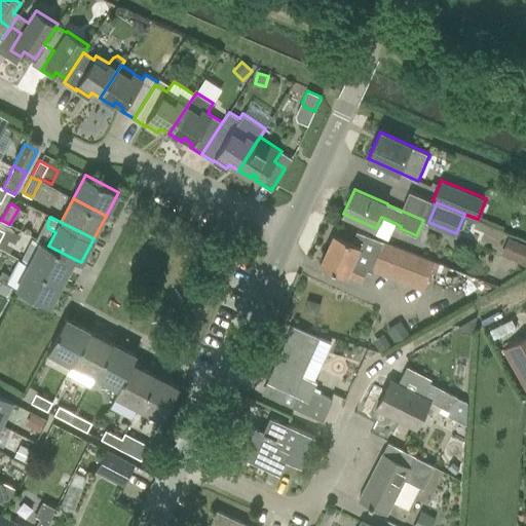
[(6,227),(4,230),(0,237),(0,247),(9,253),(20,234),(11,230),(6,227)]
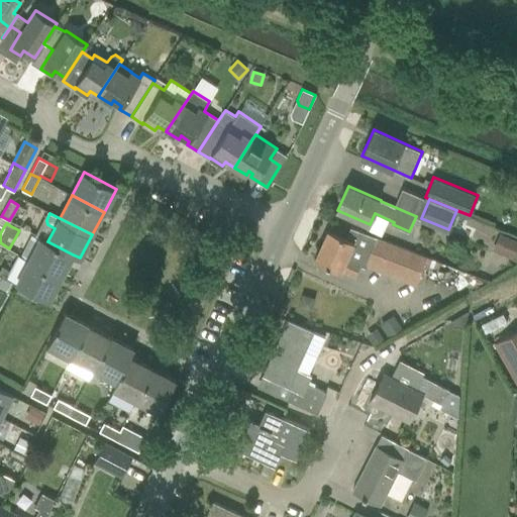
[(354,241),(328,229),(314,260),(355,279),(363,264),(347,257),(354,241)]
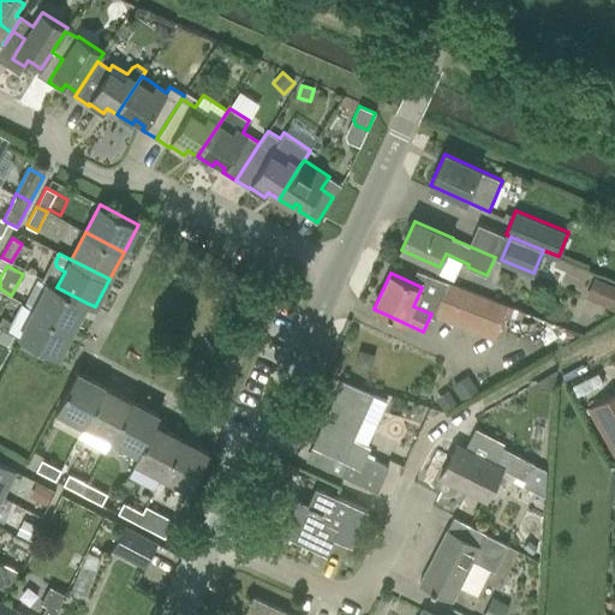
[(614,286),(595,278),(587,297),(614,308),(614,286)]
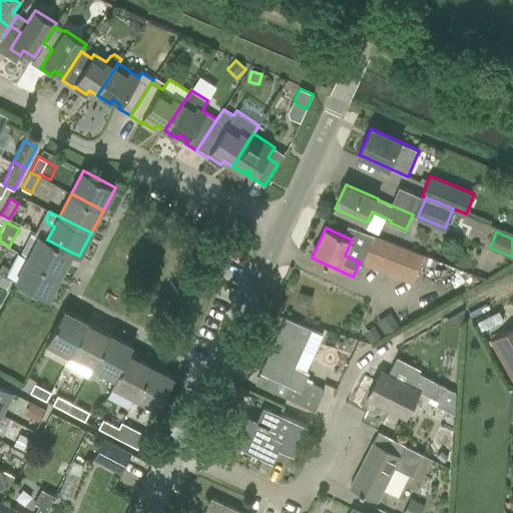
[(60,275),(72,252),(47,239),(41,235),(29,259),(60,275)]
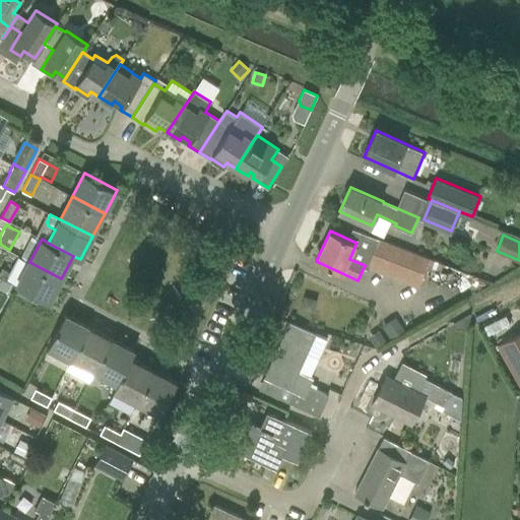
[(419,285),(430,259),(378,239),(368,265),(419,285)]
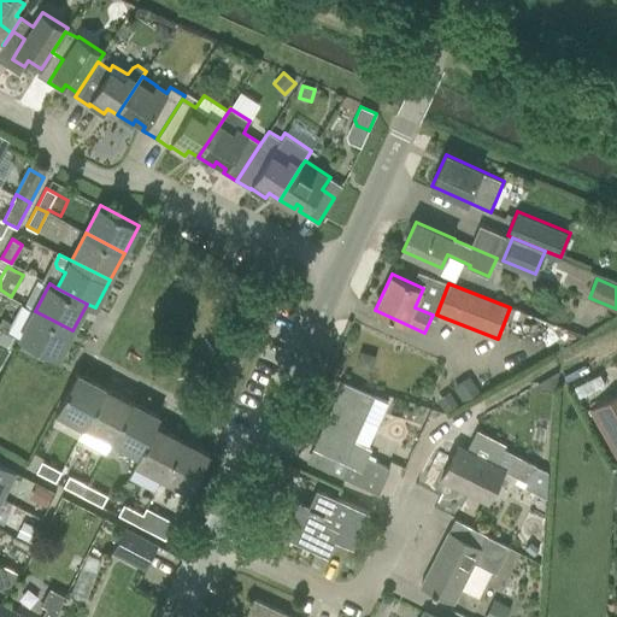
[(526,313),(510,307),(506,315),(522,322),(526,313)]
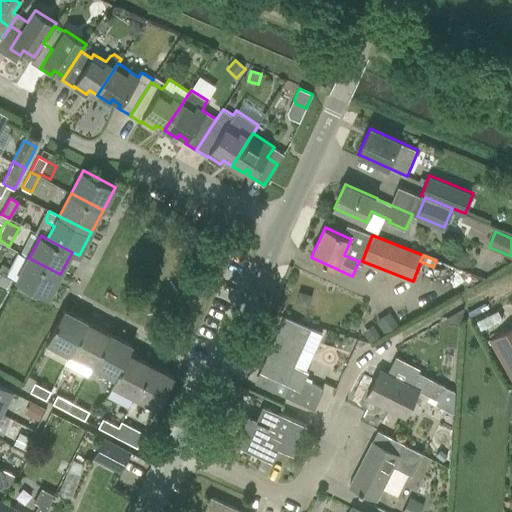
[(48,297),(60,274),(29,258),(17,280),(48,297)]
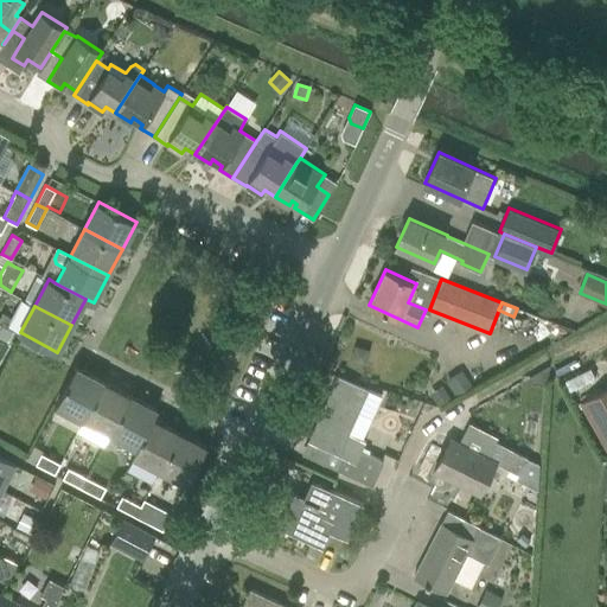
[(82,420),(83,421),(103,382),(76,368),(56,407),(57,407),(82,420)]
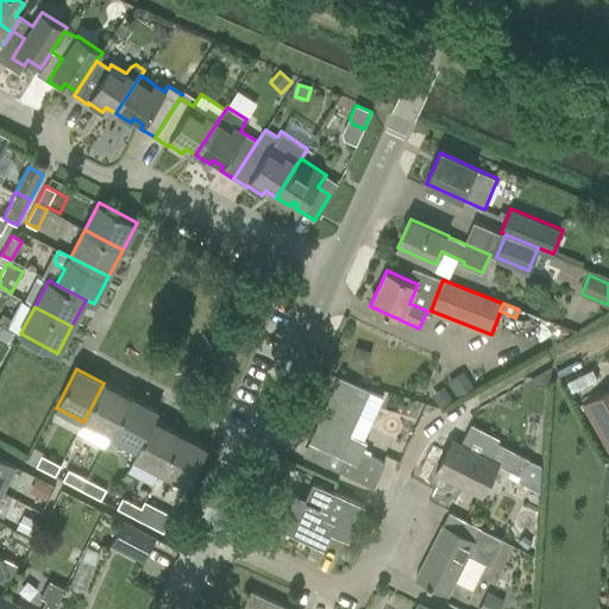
[(475,388),(464,371),(446,382),(458,399),(475,388)]
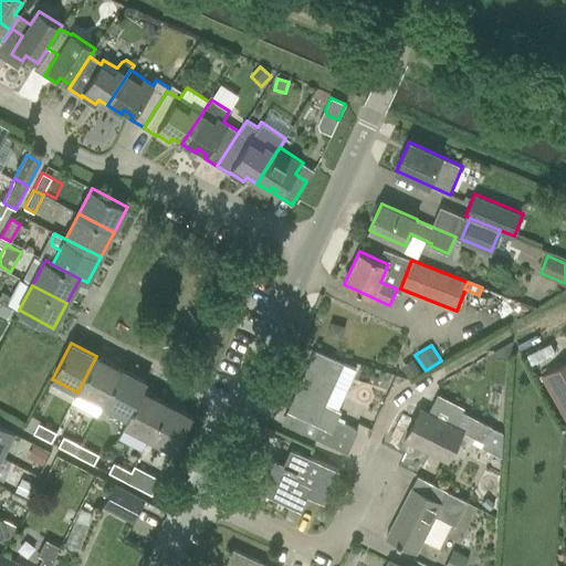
[(356,369),(314,350),(310,360),(316,364),(293,413),(316,425),(316,423),(321,426),(315,439),(347,453),(358,430),(336,420),(341,411),(338,409),(325,404),(334,384),(347,389),(356,369)]
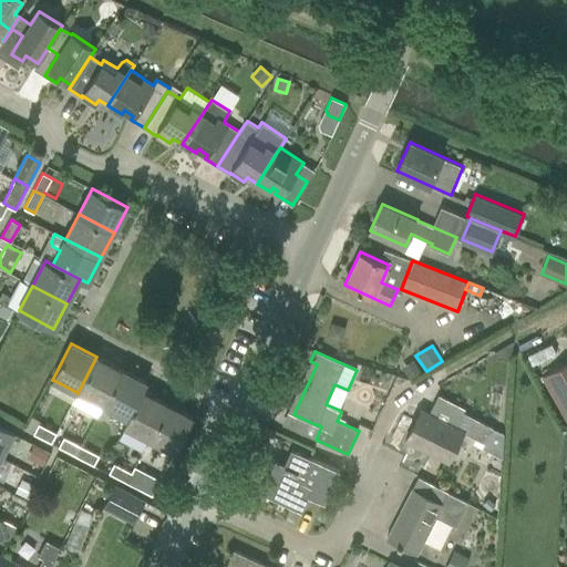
[(122,370),(96,357),(78,393),(71,403),(96,416),(103,405),(122,370)]
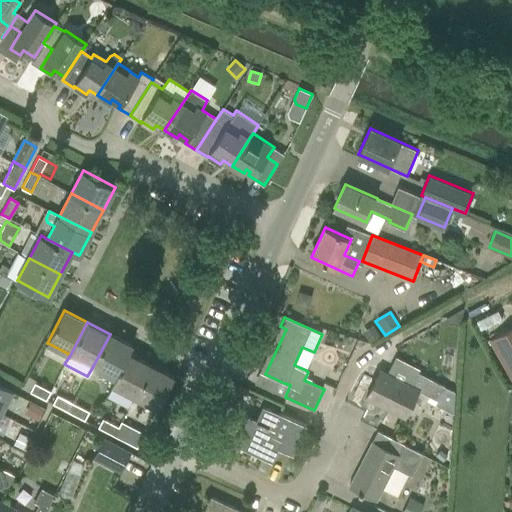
[(362,331),(369,343),(381,336),(374,324),(362,331)]
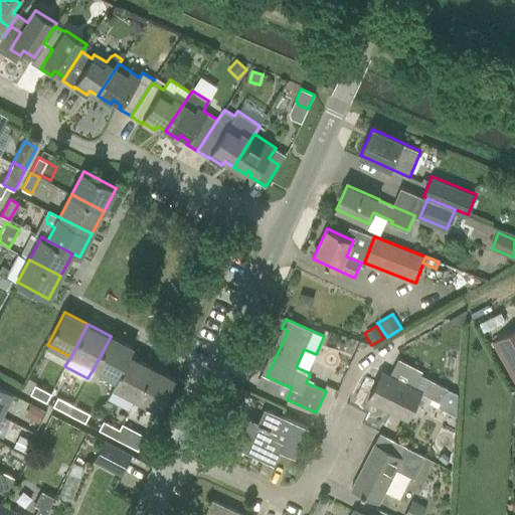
[(512,382),(514,380),(514,326),(493,336),(512,382)]
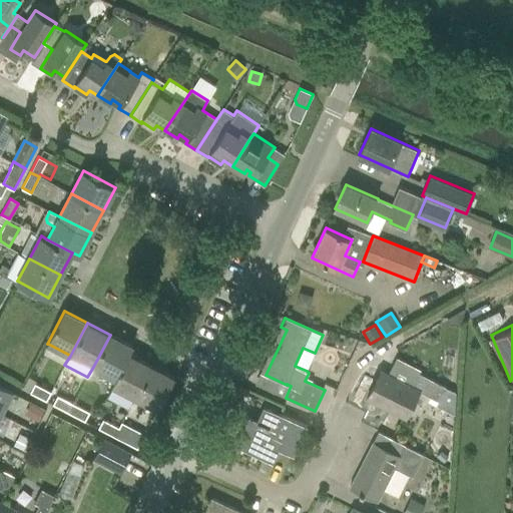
[(112,386),(129,354),(132,347),(110,335),(93,367),(115,379),(112,386)]
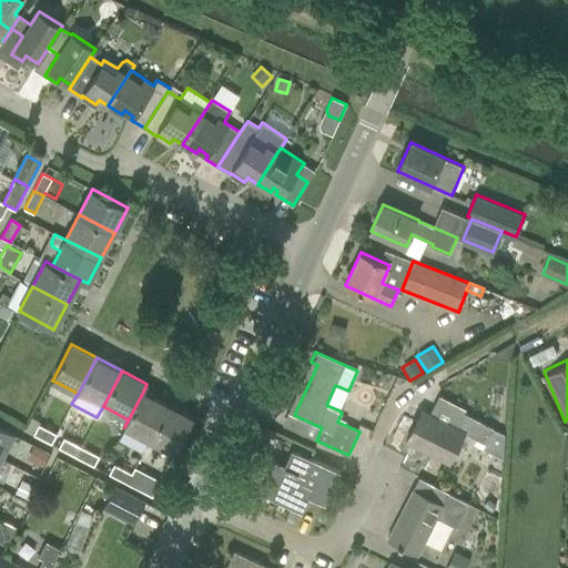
[(169,405),(143,392),(124,427),(150,440),(169,405)]
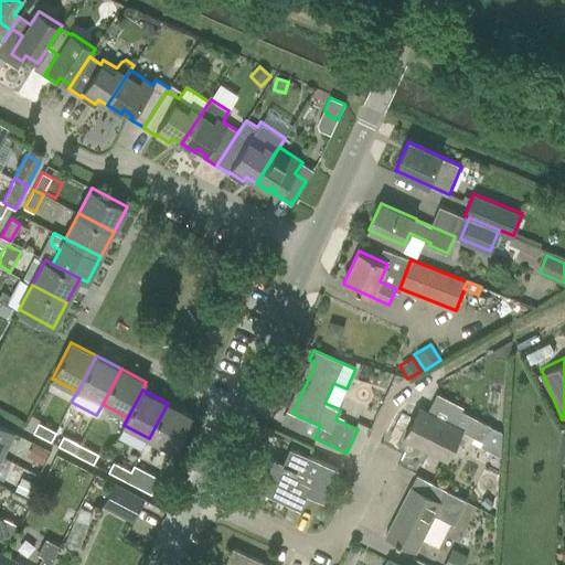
[(436,393),(427,411),(420,407),(404,439),(447,461),(462,432),(483,441),(481,447),(501,456),(502,432),(461,411),(464,407),(436,393)]
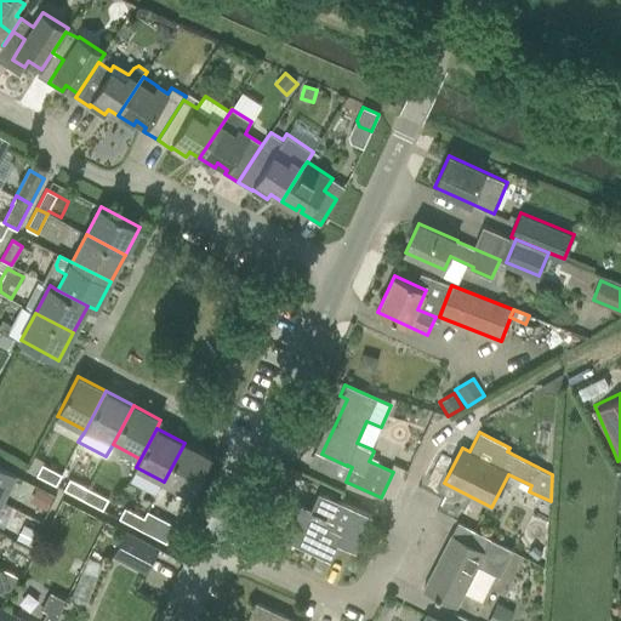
[(211,457),(184,443),(164,482),(192,495),(211,457)]
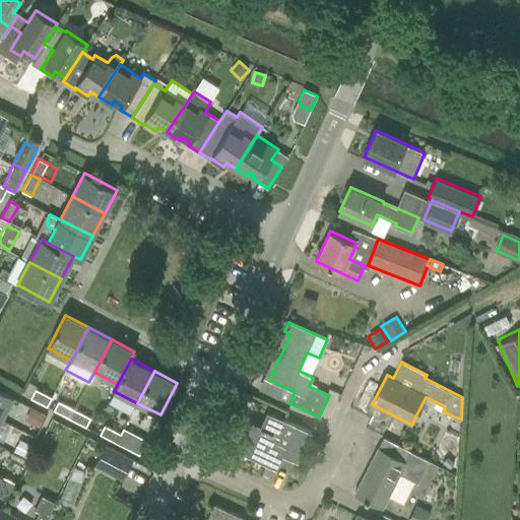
[(30,397),(47,406),(52,397),(41,392),(36,389),(30,397)]
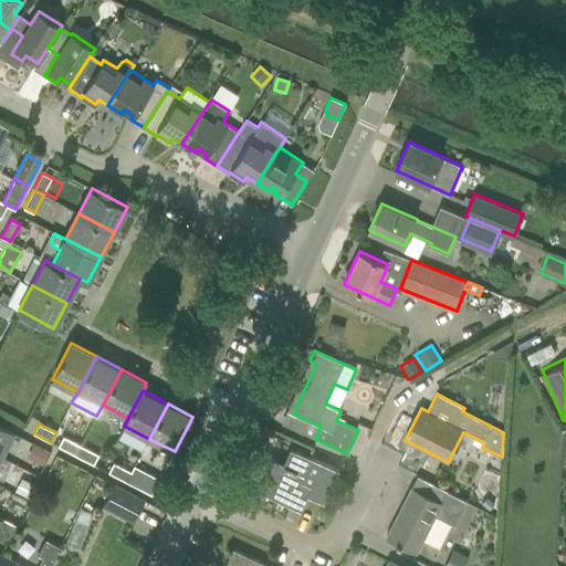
[(0,456),(3,458),(16,435),(0,426),(0,456)]
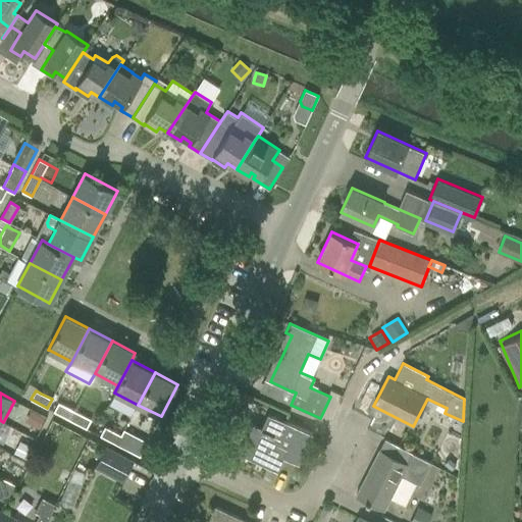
[(70,419),(75,411),(59,403),(54,411),(70,419)]
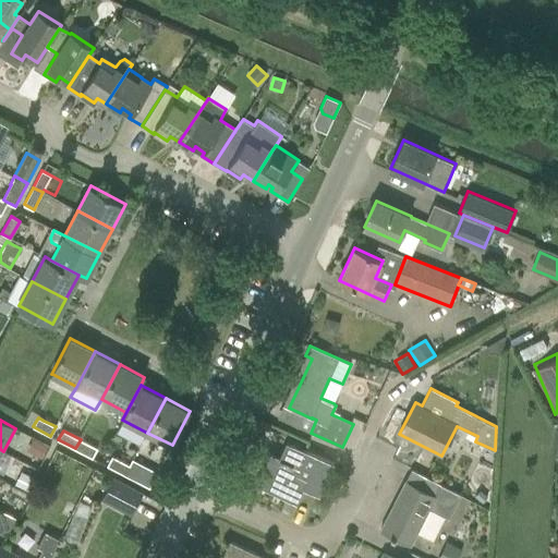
[(43,459),(49,446),(33,438),(27,451),(43,459)]
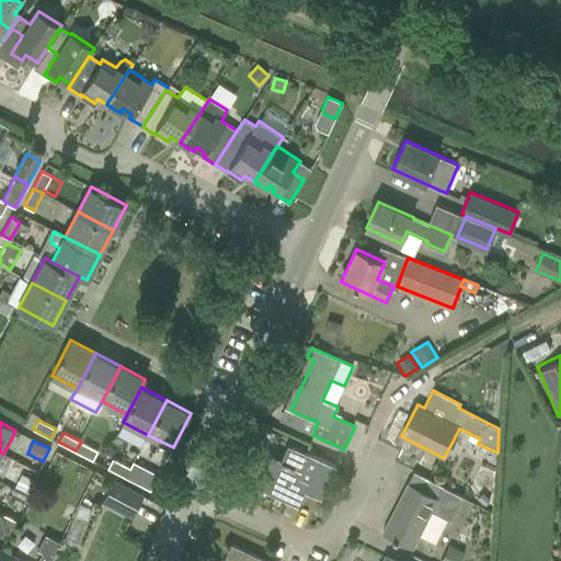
[(98,450),(81,442),(76,450),(93,459),(98,450)]
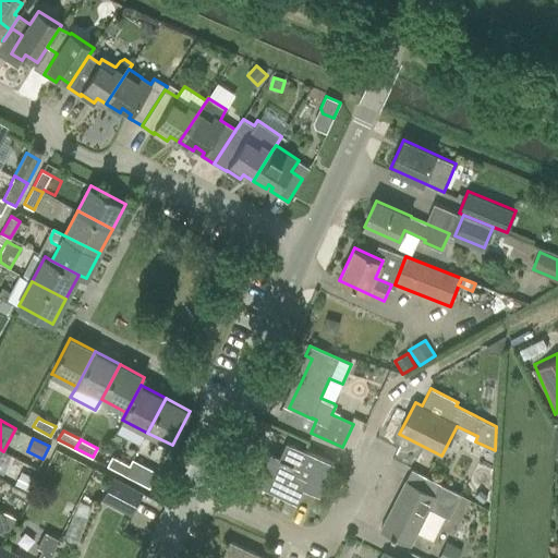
[(269,452),(255,484),(287,498),(289,494),(296,498),(295,501),(296,502),(303,487),(319,495),(335,463),(287,441),(280,457),(269,452)]
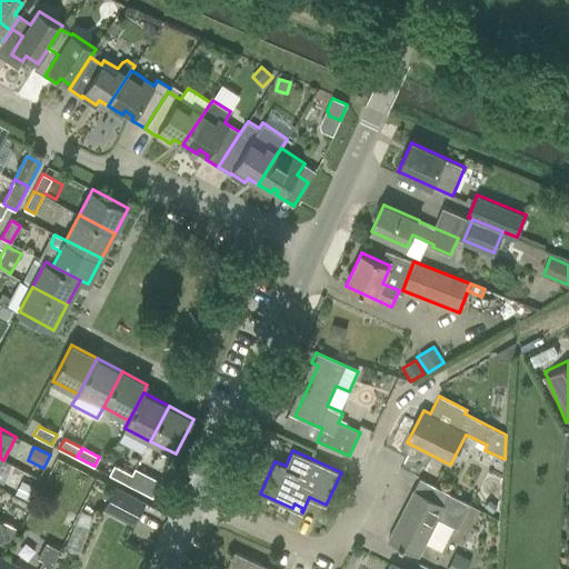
[(128,485),(132,475),(115,465),(110,475),(128,485)]
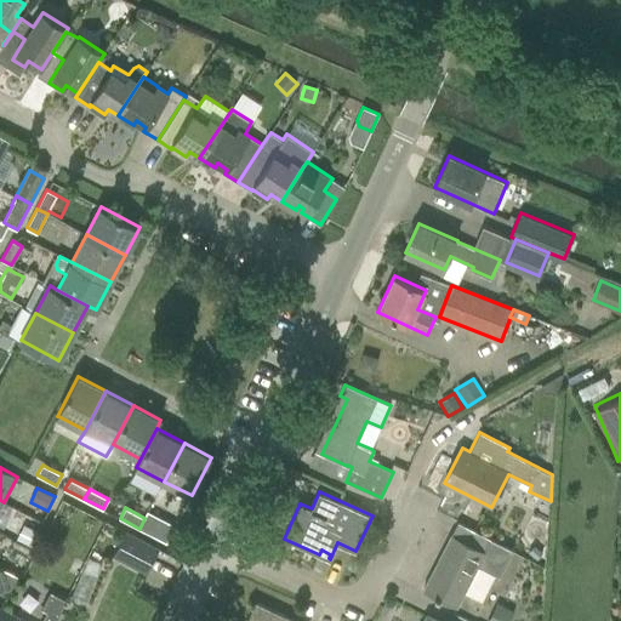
[(176,525),(154,514),(147,511),(144,518),(140,529),(166,542),(176,525)]
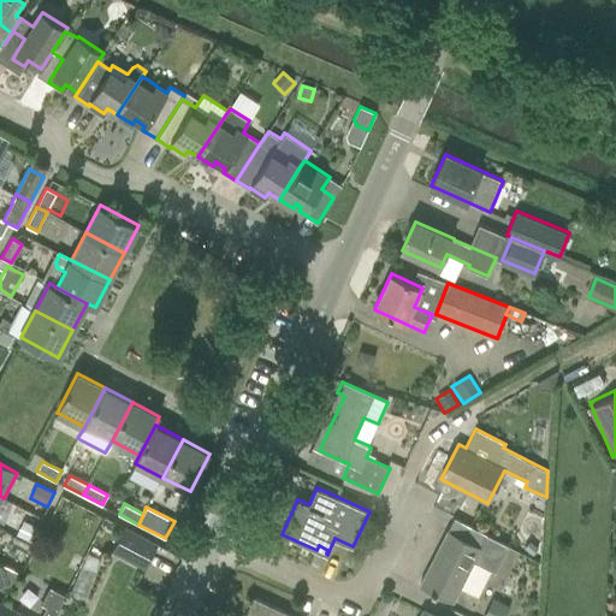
[(501,542),(455,519),(436,556),(438,557),(434,564),(432,562),(420,585),(452,600),(460,587),(478,597),(491,570),(495,573),(509,546),(501,542)]
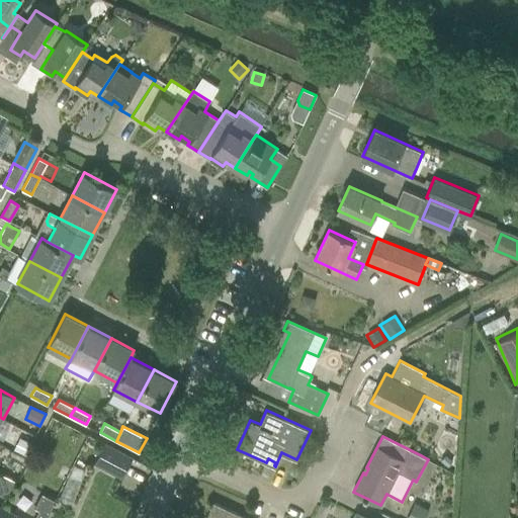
[(26,455),(32,443),(19,437),(13,449),(26,455)]
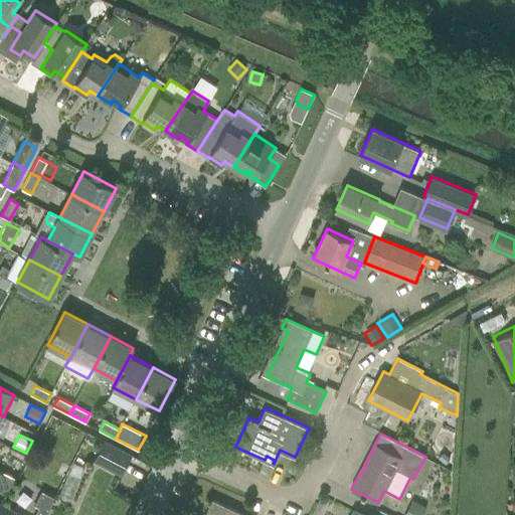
[(132,455),(104,441),(94,461),(122,476),(132,455)]
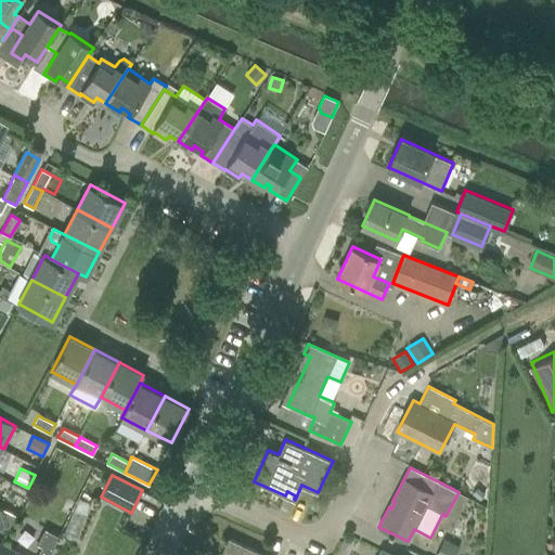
[(486,494),(477,488),(473,493),(480,500),(486,494)]
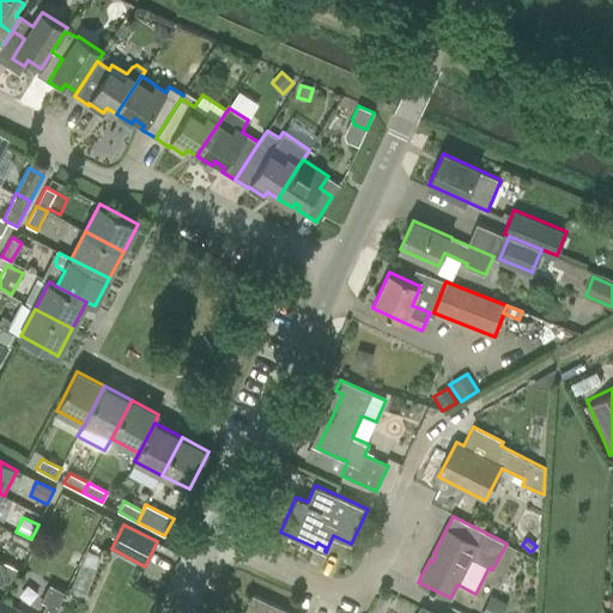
[(41,612),(22,612),(17,611),(17,610),(1,601),(0,602),(0,612),(56,612),(65,593),(49,586),(41,602),(46,605),(41,612)]
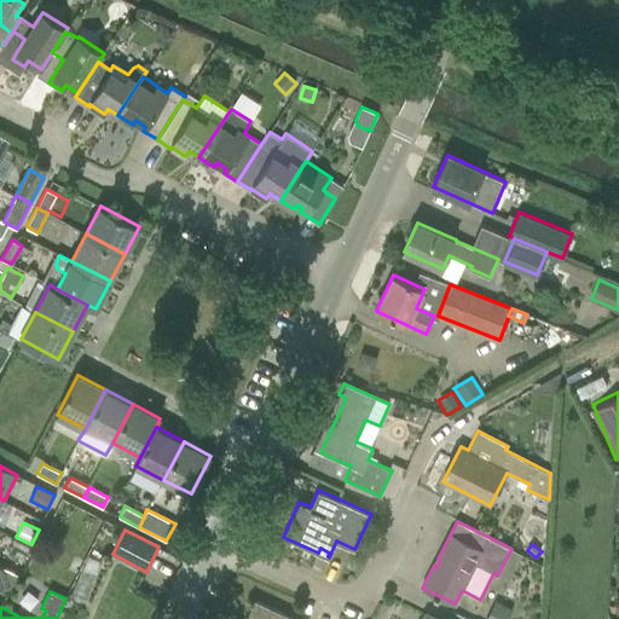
[(295,618),(255,601),(246,618),(295,618)]
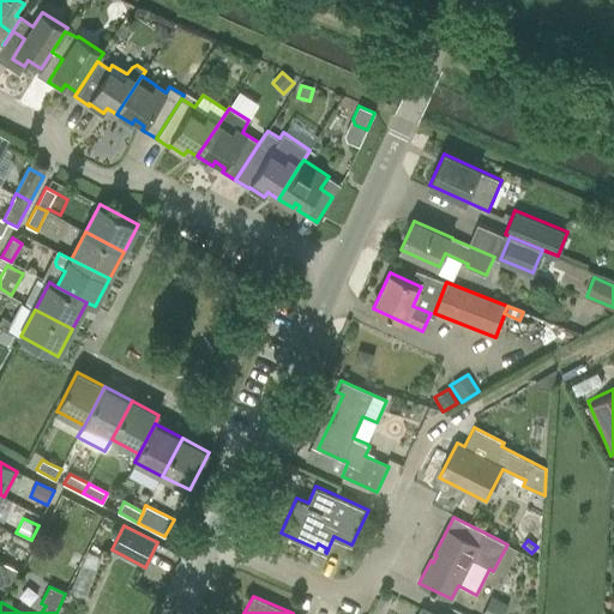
[(482,613),(503,613),(509,605),(492,596),(482,613)]
